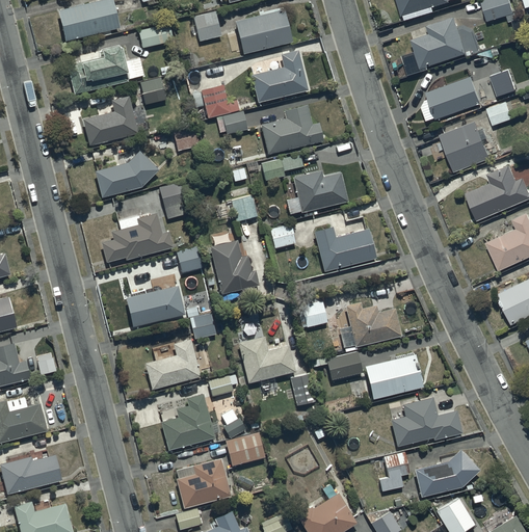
[(100,0),(56,10),(63,42),(120,28),(112,0),(100,0)]
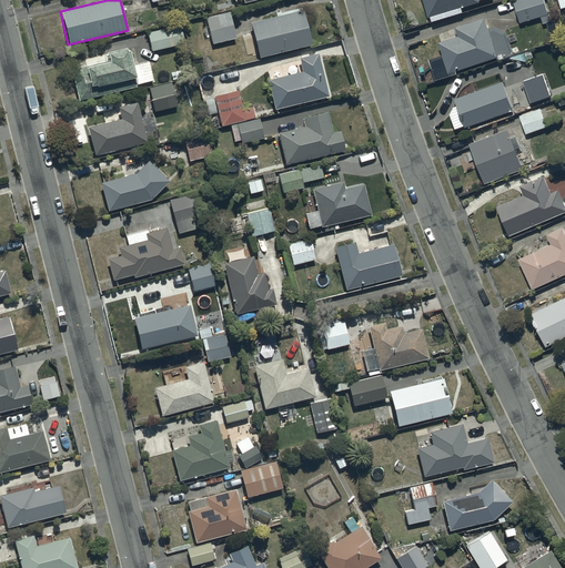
[(423,0),(430,18),(486,1),(486,0),(423,0)]
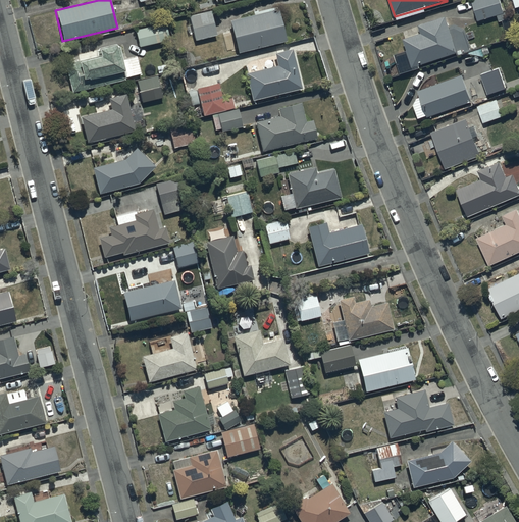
[(472,0),(478,20),(498,15),(500,21),(504,20),(506,30),(512,28),(510,18),(512,18),(510,11),(505,12),(501,0),(472,0)]
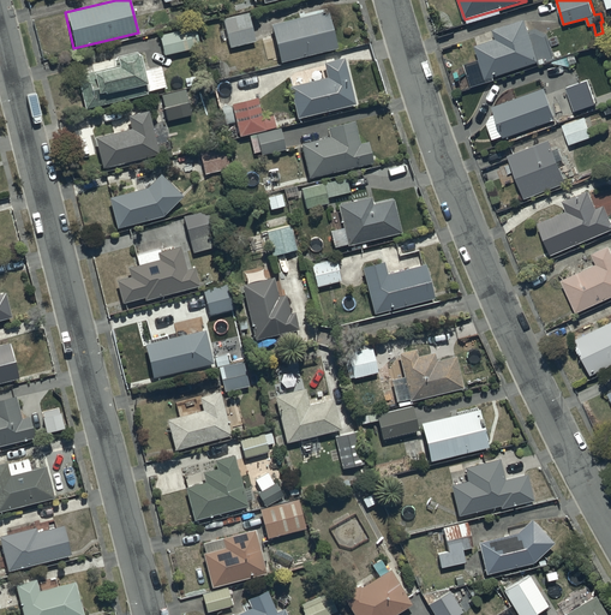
[(270,25),(280,64),(336,49),(335,43),(339,42),(330,10),(309,15),(307,12),(301,13),(303,17),(270,25)]
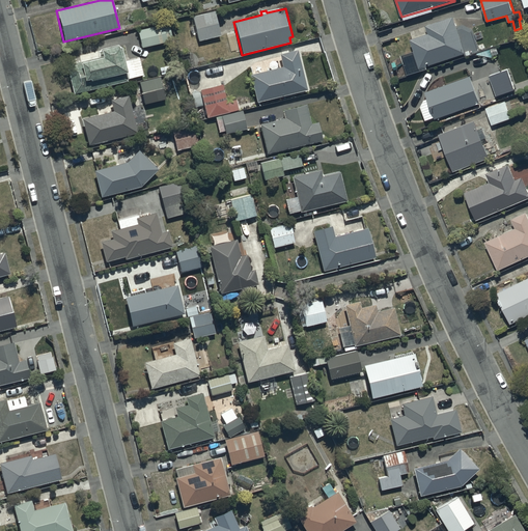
[(216,11),(193,17),(195,25),(191,26),(193,33),(197,32),(198,40),(221,36),(216,11)]
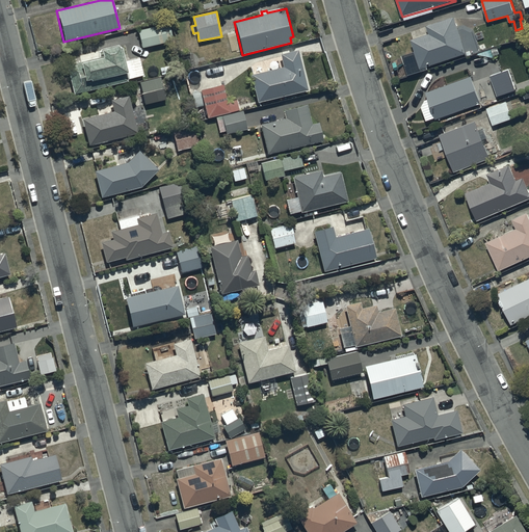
[(429,33),(411,40),(421,69),(467,53),(454,17),(427,26),(429,33)]
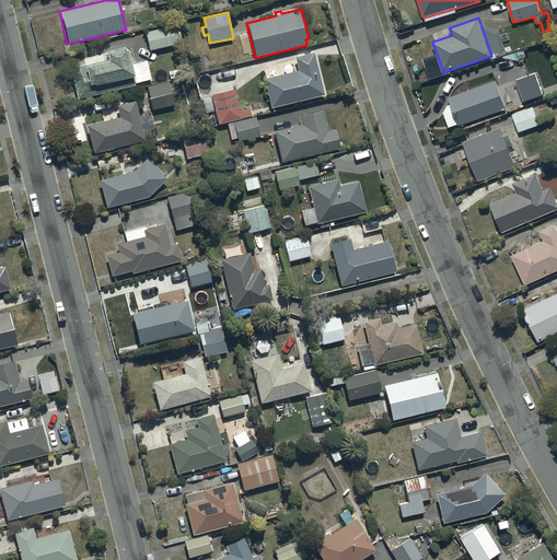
[(146,33),(150,50),(185,43),(181,24),(146,33)]
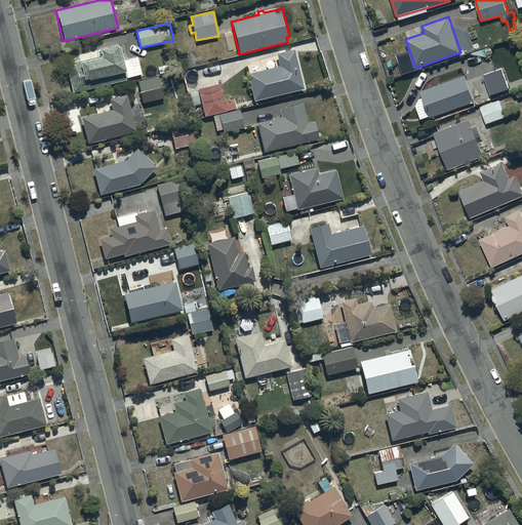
[(98,56),(67,65),(73,92),(127,80),(119,45),(96,50),(98,56)]
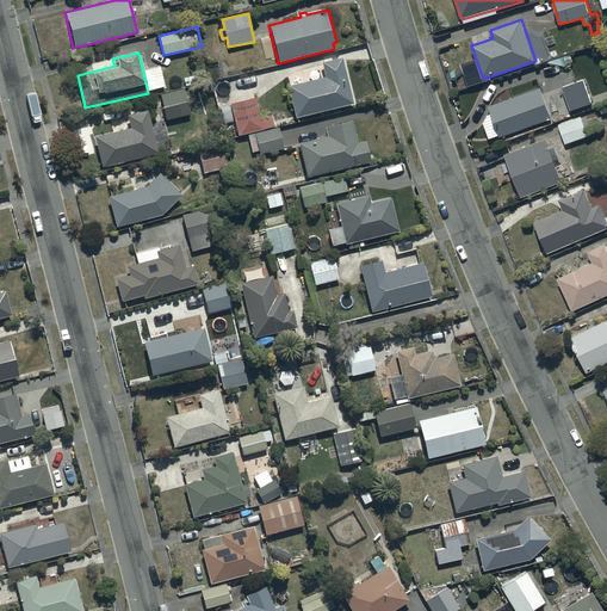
[(287,87),(295,118),(354,104),(346,73),(348,73),(346,66),(345,67),(342,59),(322,63),(326,78),(287,87)]
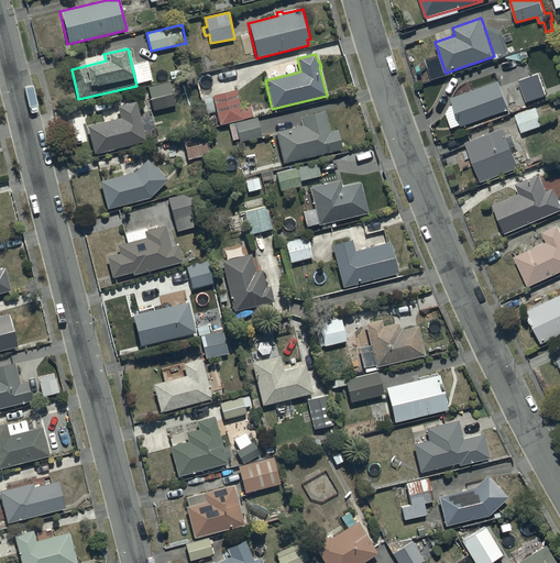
[(540,74),(520,80),(528,102),(548,95),(540,74)]
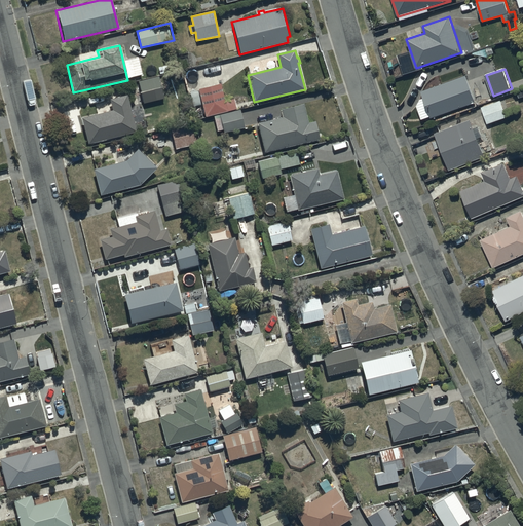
[(138,81),(144,104),(147,104),(148,107),(158,104),(157,100),(167,98),(161,75),(138,81)]
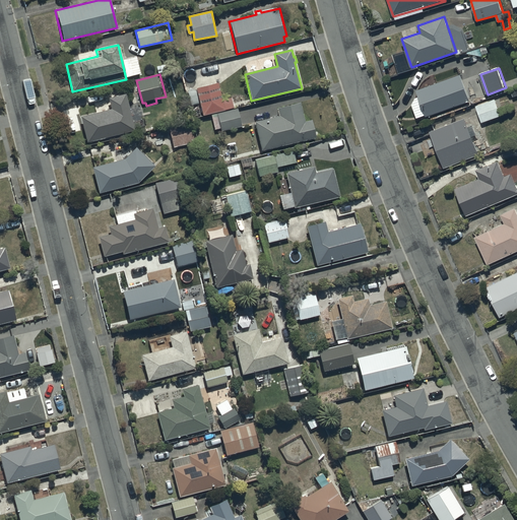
[(416,90),(426,117),(470,101),(460,74),(416,90)]
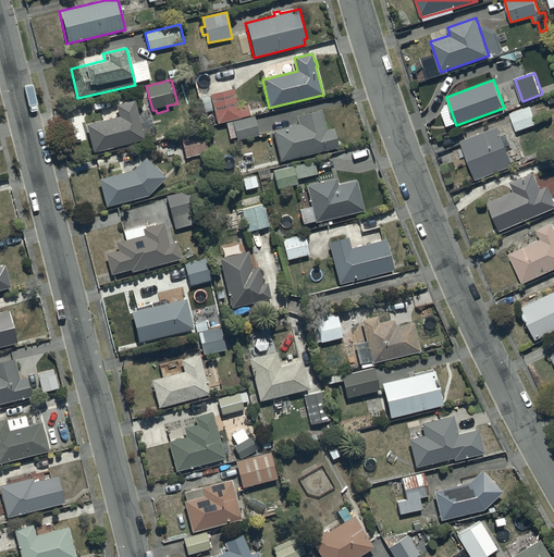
[(212,103),(202,107),(208,127),(217,125),(217,124),(254,115),(251,106),(239,108),(235,88),(210,95),(212,103)]
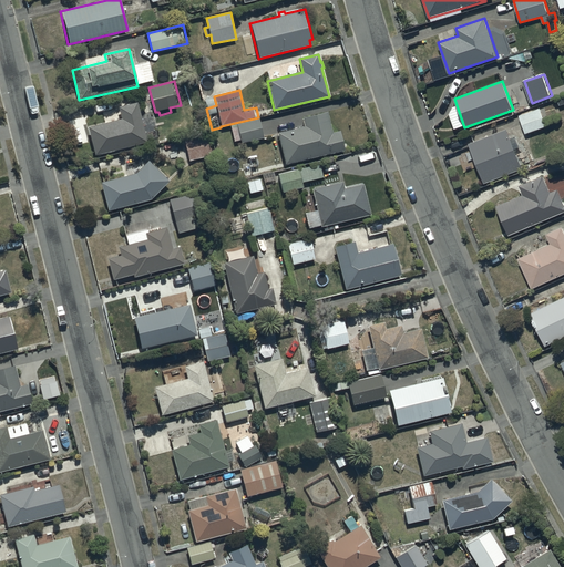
[(86,127),(94,156),(149,142),(137,102),(118,107),(121,119),(86,127)]
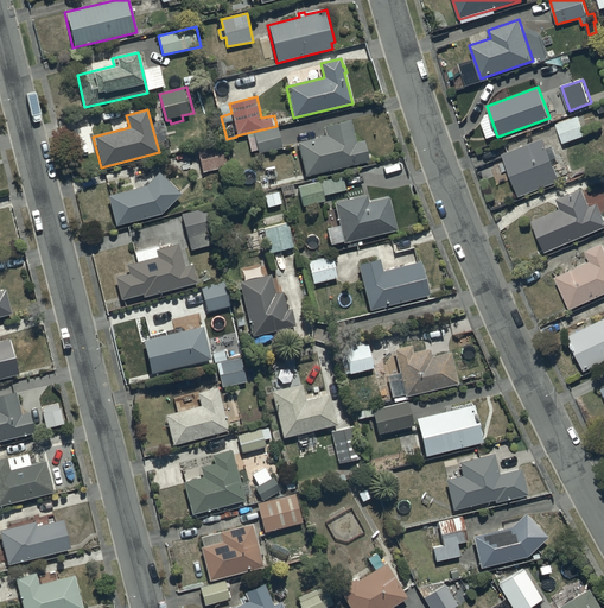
[(557,124),(563,144),(584,137),(582,128),(586,127),(582,115),(557,124)]
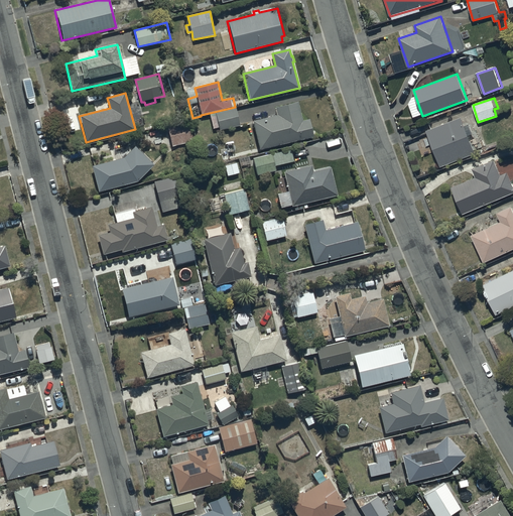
[(277,116),(253,121),(259,150),(314,137),(310,120),(303,122),(298,102),(275,107),(277,116)]
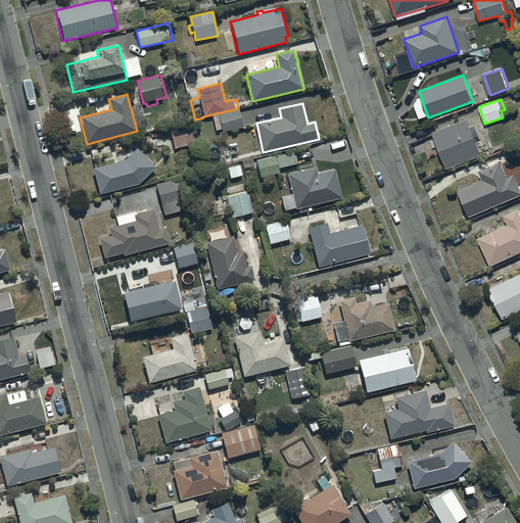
[(214,115),(217,131),(222,130),(223,133),(244,128),(240,109),(214,115)]
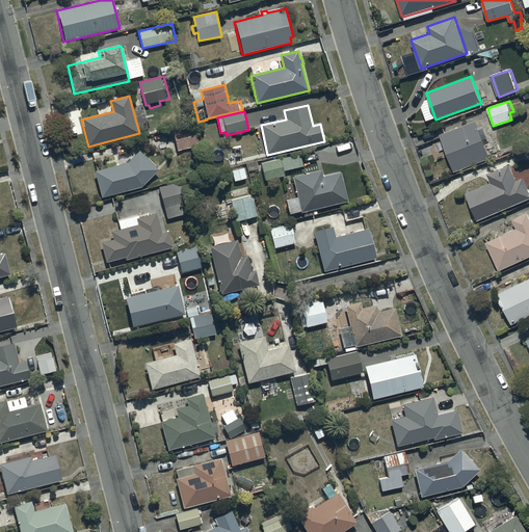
[(441,135),(454,171),(490,159),(482,139),(487,137),(484,128),(479,130),(476,122),(441,135)]
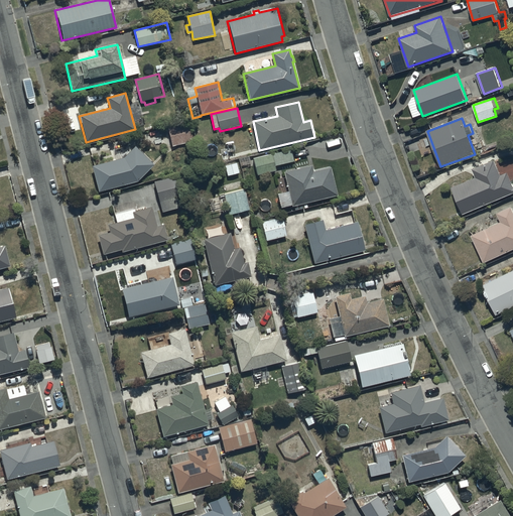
[(168,130),(172,146),(197,140),(193,124),(168,130)]
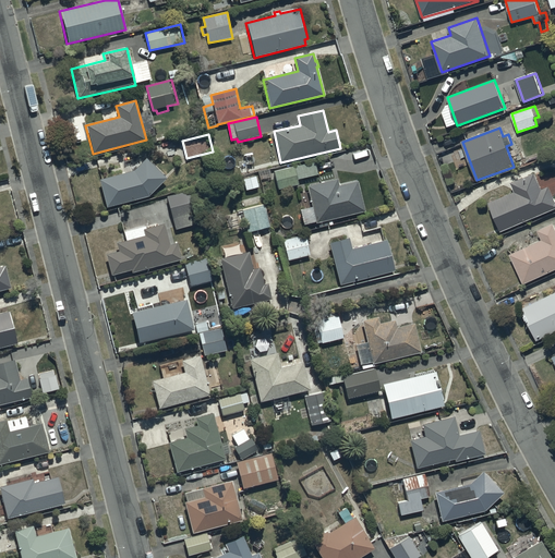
[(98,180),(107,208),(148,197),(167,178),(145,158),(141,162),(128,161),(129,171),(98,180)]
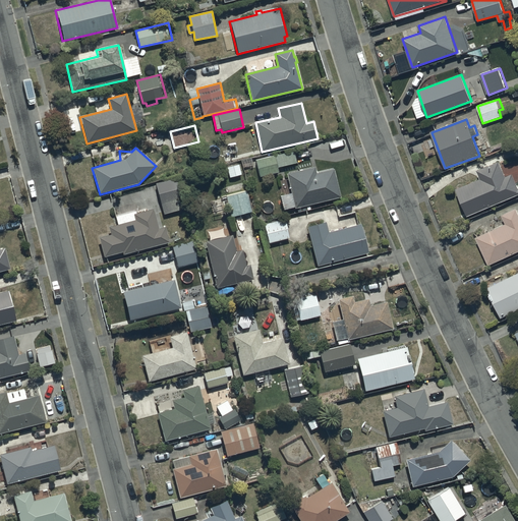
[(255,160),(260,177),(280,173),(279,169),(296,164),(293,151),(255,160)]
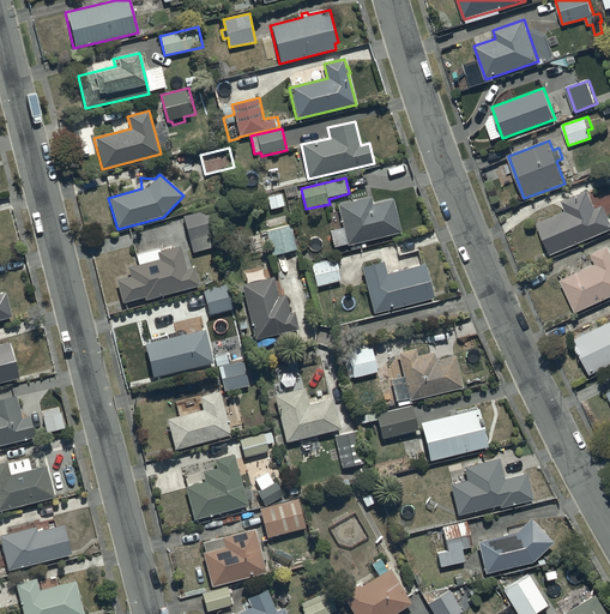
[(566,212),(537,223),(549,256),(609,230),(609,221),(603,205),(596,208),(589,191),(562,202),(566,212)]
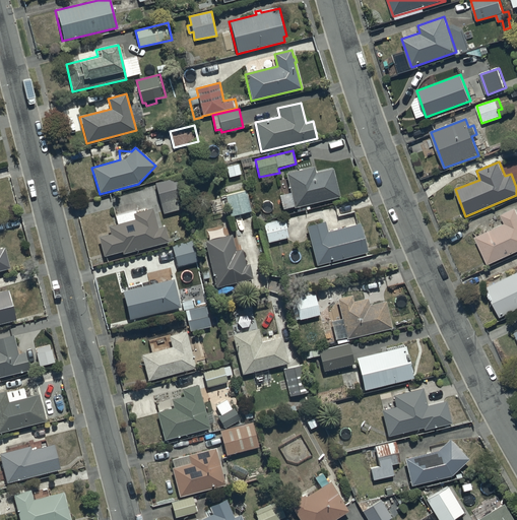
[(314,167),(285,174),(294,208),(340,197),(334,170),(316,174),(314,167)]
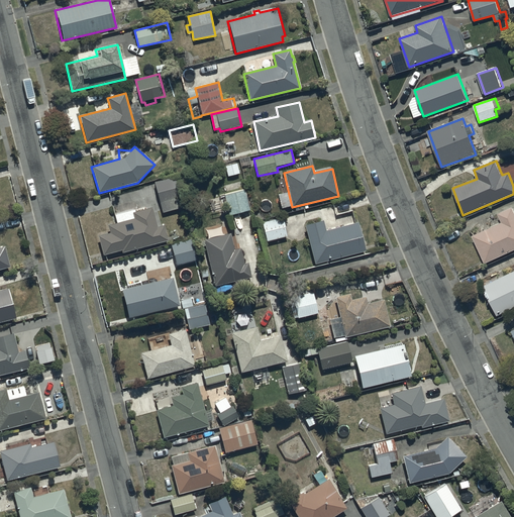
[(224,193),(230,215),(250,211),(244,182),(225,186),(227,192),(224,193)]
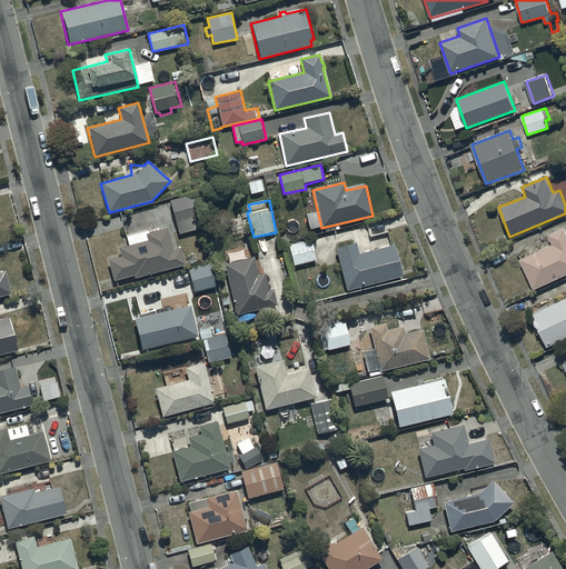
[(120,256),(108,260),(115,285),(185,265),(180,249),(174,250),(167,228),(152,232),(151,229),(127,236),(129,246),(119,249),(120,256)]
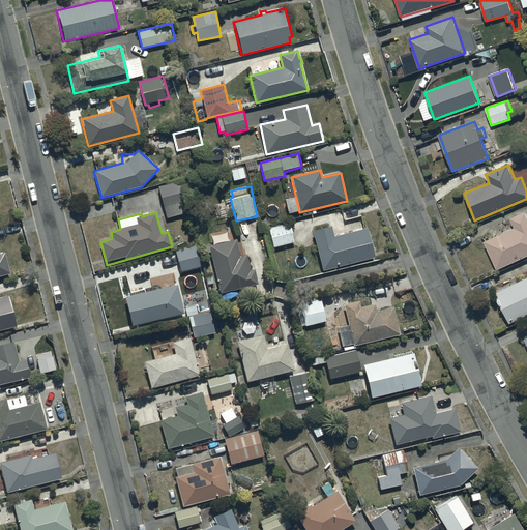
[(514,229),(485,241),(496,269),(526,255),(526,215),(525,212),(509,218),(514,229)]
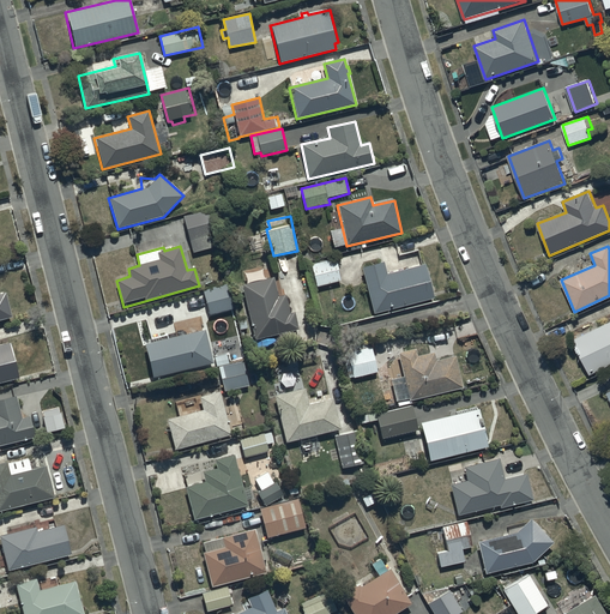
[(312,264),(318,287),(342,281),(336,258),(312,264)]
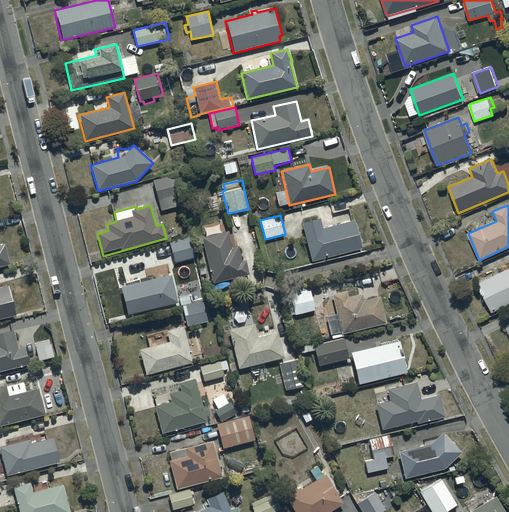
[(320,218),(302,223),(311,262),(362,249),(354,220),(322,228),(320,218)]
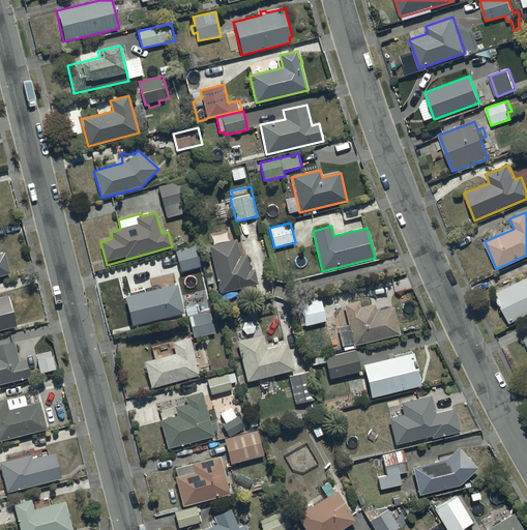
[(236,239),(209,245),(221,294),(258,286),(254,269),(251,270),(247,254),(240,256),(236,239)]
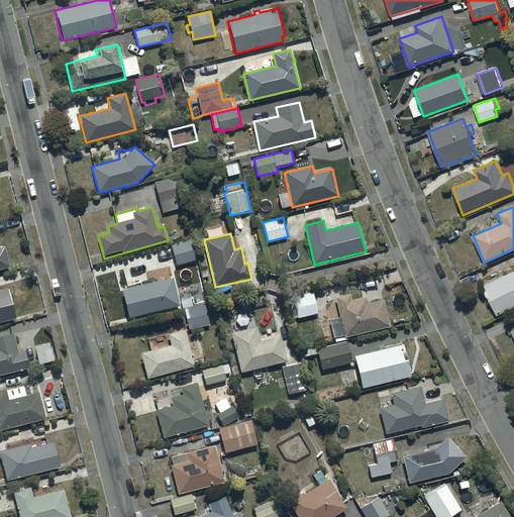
[(192,238),(171,244),(177,266),(198,261),(192,238)]
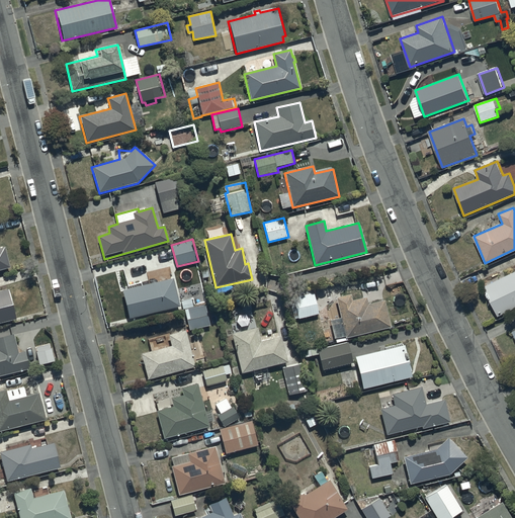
[(0,269),(11,267),(5,247),(0,247),(0,269)]
